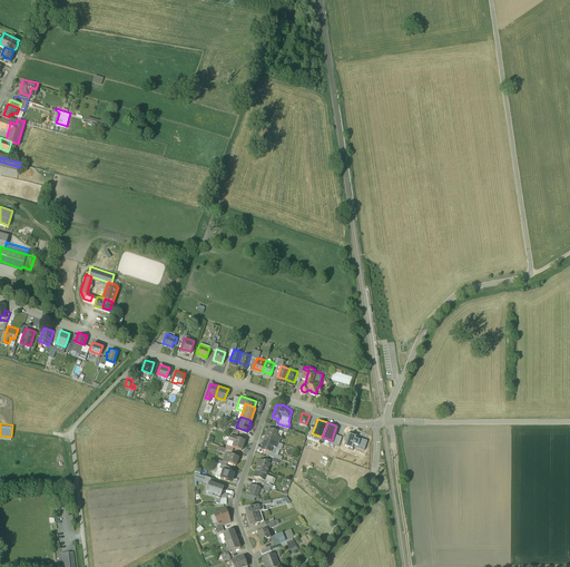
[(281,436),(274,433),(275,428),(268,426),(265,436),(278,440),(281,436)]
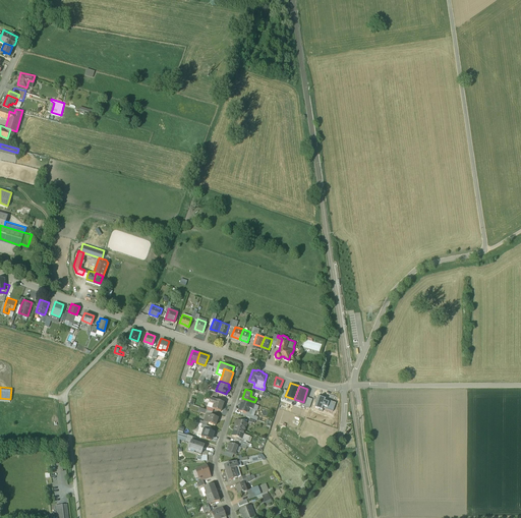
[(324,406),(327,407),(329,400),(326,399),(327,396),(319,393),(314,404),(315,404),(315,406),(319,406),(317,407),(323,409),(324,406)]
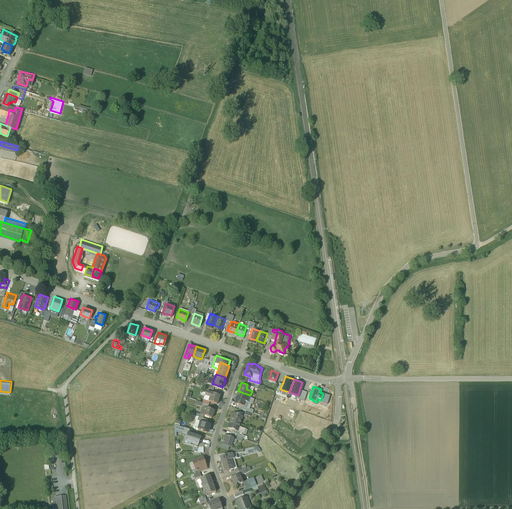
[(307,390),(300,388),(298,395),(297,396),(304,398),(307,390)]
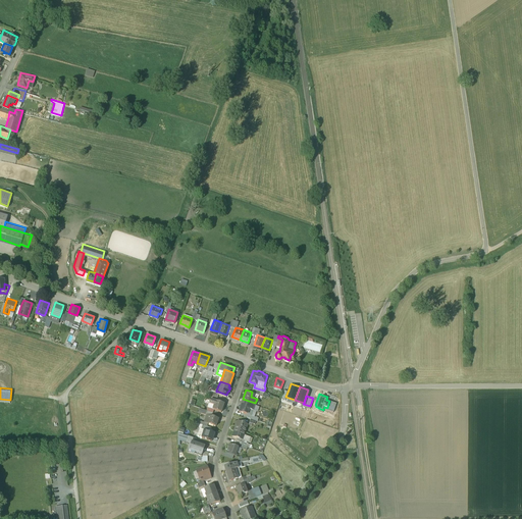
[(216,399),(216,398),(215,399),(214,403),(213,407),(214,407),(221,410),(224,401),(216,399)]
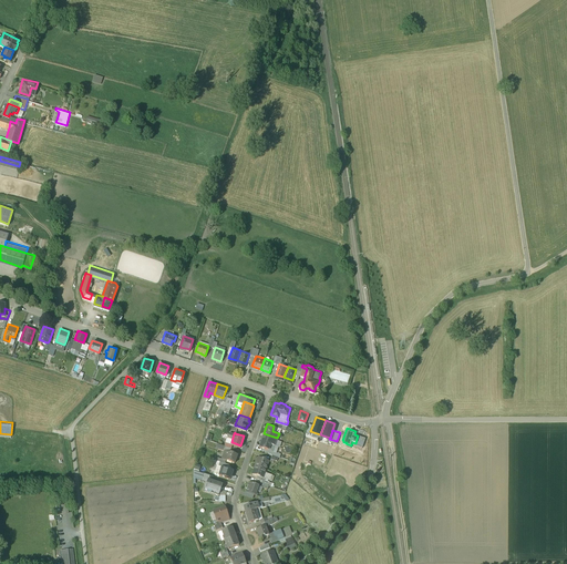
[(277,438),(264,433),(259,444),(267,448),(269,448),(270,442),(275,443),(277,438)]
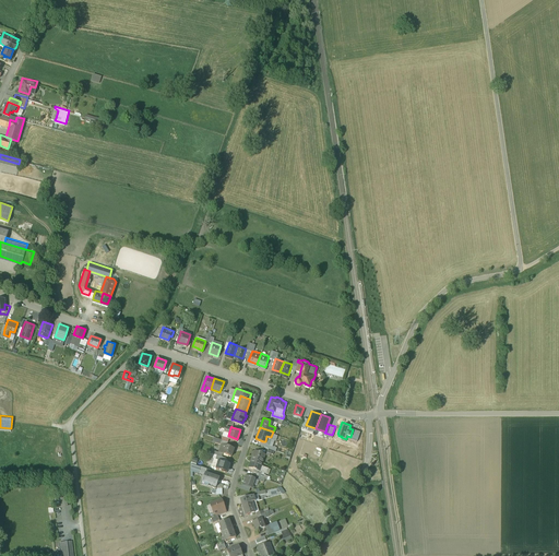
[(360,429),(354,427),(353,429),(351,437),(357,439),(360,429)]
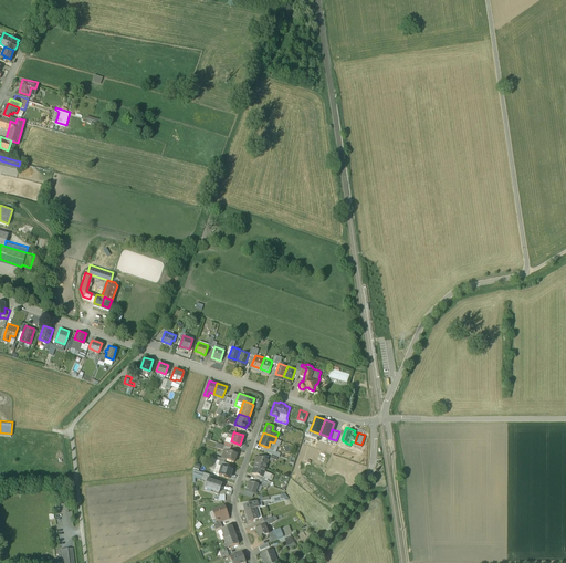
[(227,448),(223,448),(221,456),(233,460),(237,451),(229,449),(227,448)]
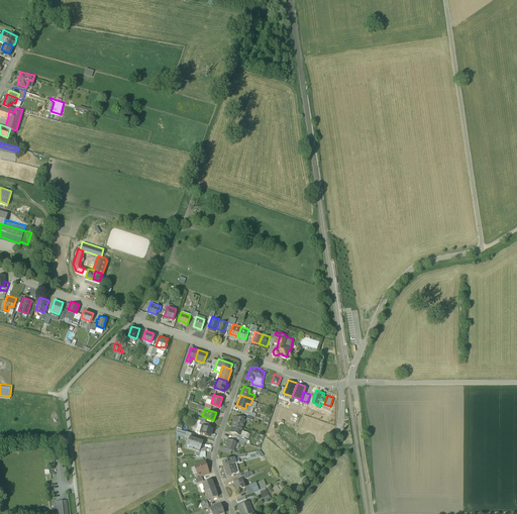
[(245,417),(235,414),(234,419),(233,421),(232,422),(242,425),(245,417)]
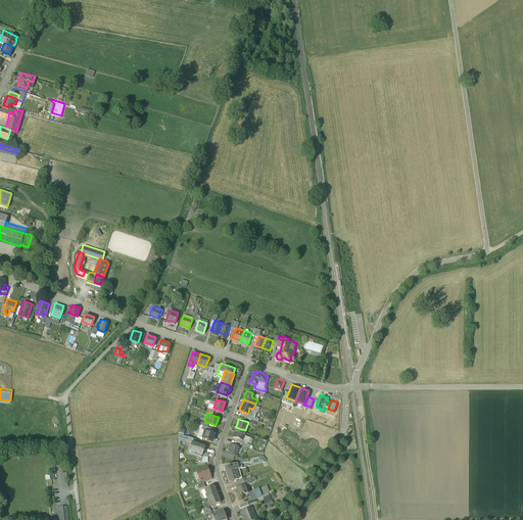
[(245,430),(235,427),(233,435),(236,436),(242,438),(244,433),(245,430)]
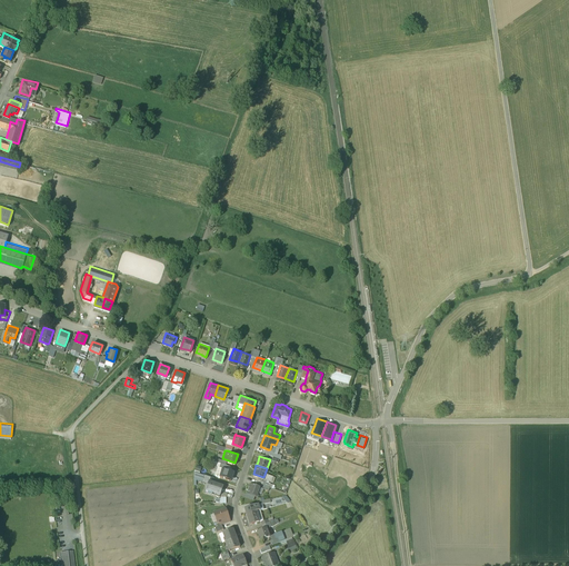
[(233,469),(222,466),(219,475),(230,478),(233,469)]
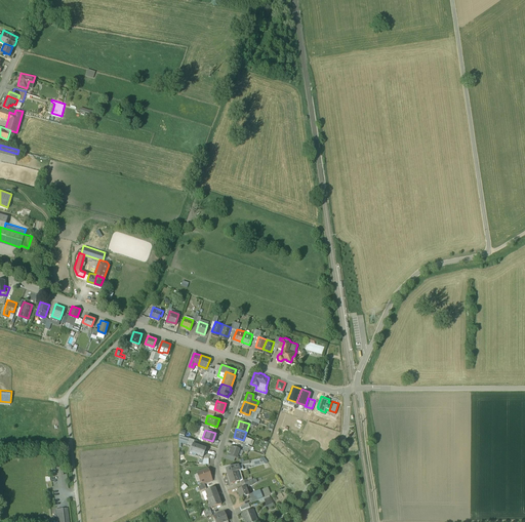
[(190,437),(178,433),(179,440),(180,441),(188,442),(190,437)]
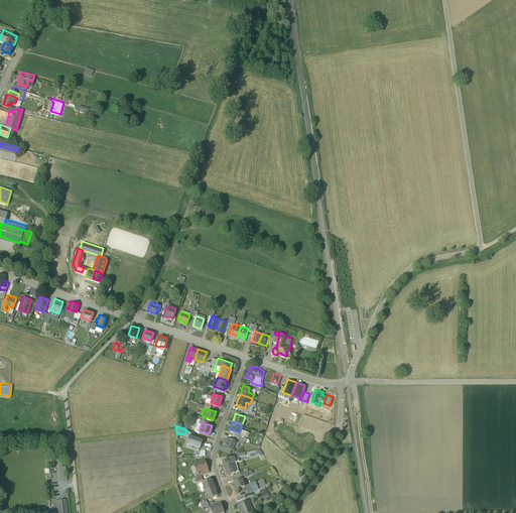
[(190,434),(189,434),(188,436),(186,442),(200,447),(203,438),(190,434)]
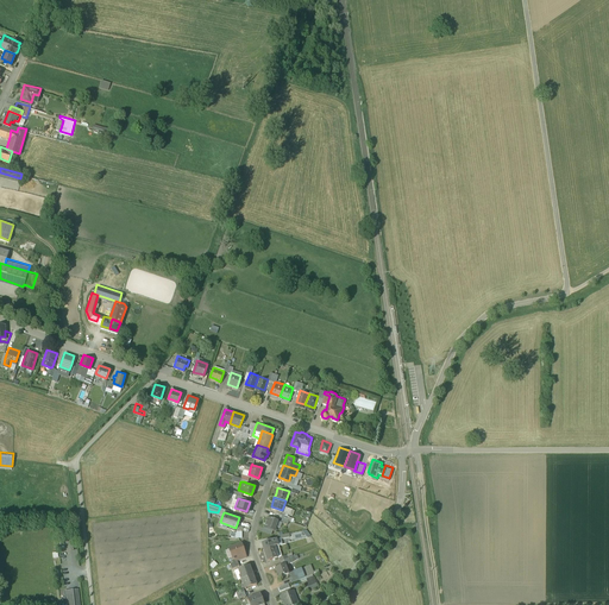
[(277,518),(268,515),(264,525),(272,528),(274,529),(277,518)]
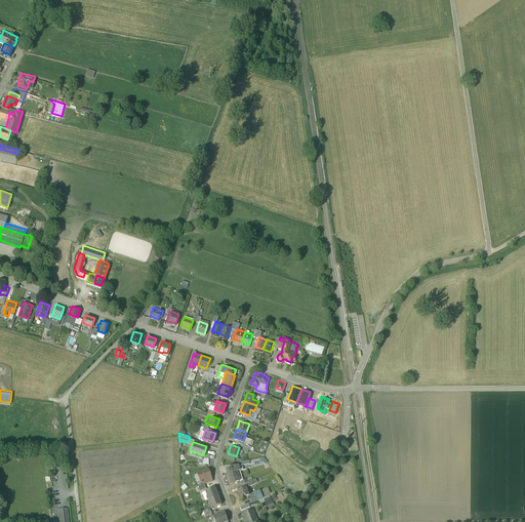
[(231,464),(226,466),(228,472),(236,469),(239,469),(237,463),(231,465),(231,464)]
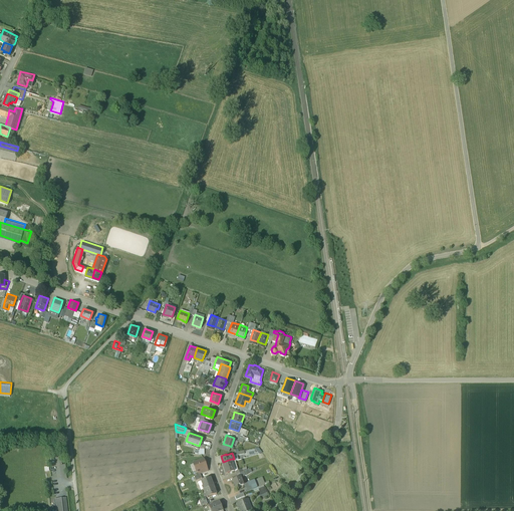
[(203,457),(193,461),(196,469),(198,469),(199,472),(200,472),(208,469),(206,465),(205,462),(203,457)]
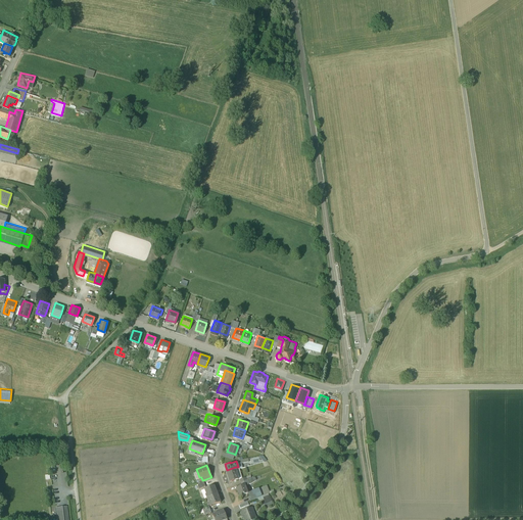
[(235,467),(227,470),(229,479),(238,477),(235,467)]
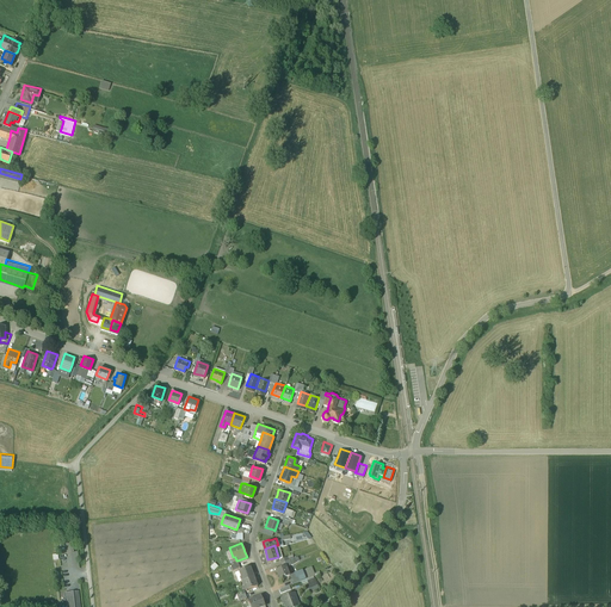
[(284,564),(276,567),(279,577),(289,574),(289,573),(285,564),(285,563),(284,564)]
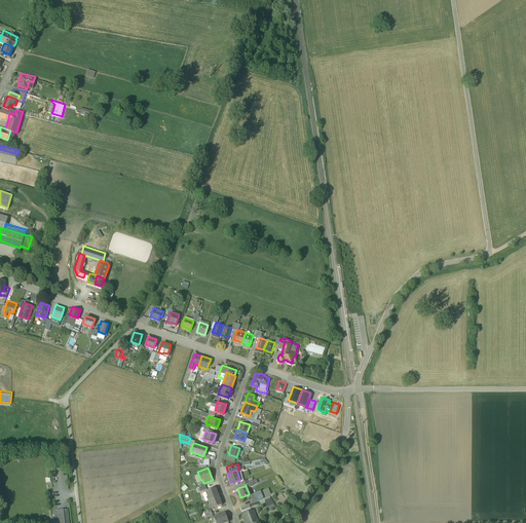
[(215,486),(205,490),(209,498),(218,494),(215,486)]
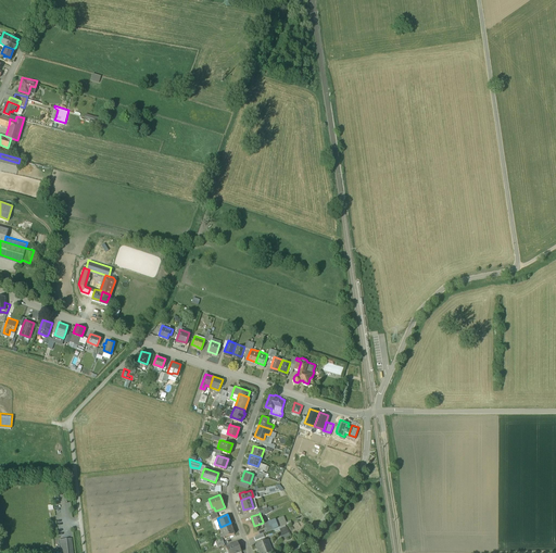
[(283,514),(276,517),(278,525),(286,522),(283,514)]
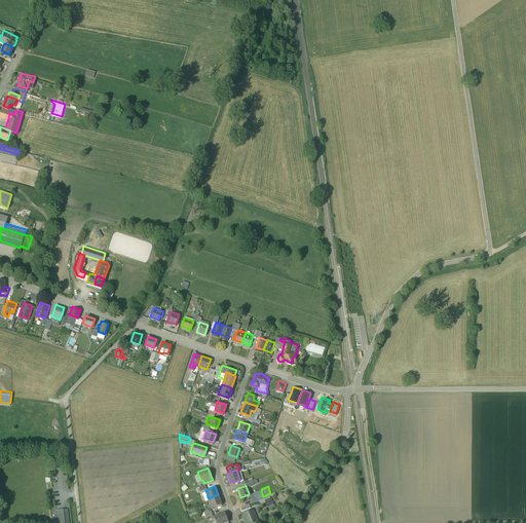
[(261,489),(253,492),(254,496),(256,495),(258,498),(263,496),(261,489)]
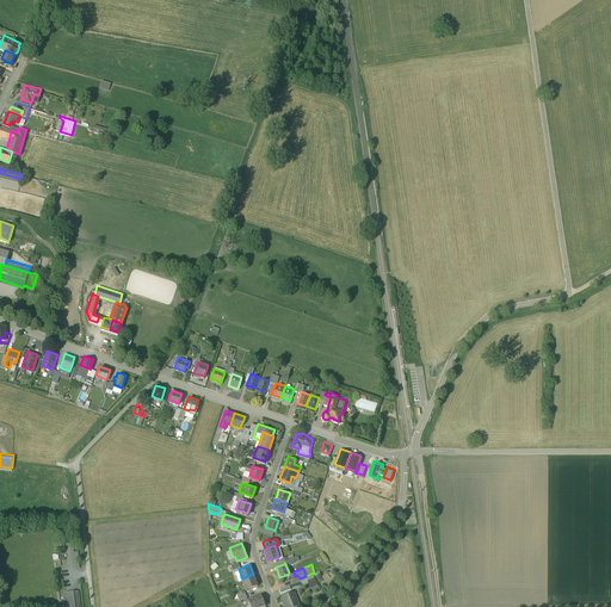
[(294,571),(289,573),(289,574),(292,581),(300,578),(297,575),(295,576),(294,571)]
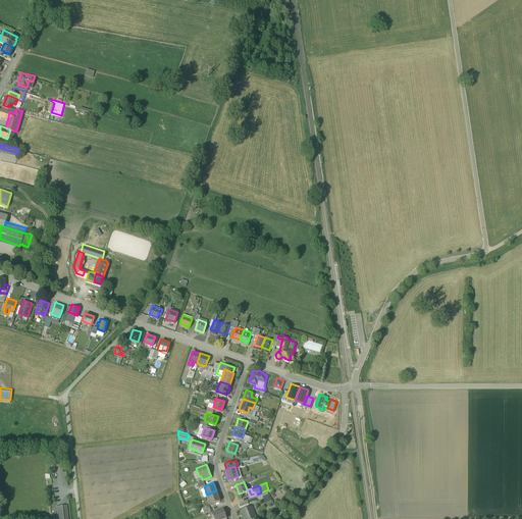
[(207,495),(206,495),(208,498),(209,498),(210,502),(215,500),(215,501),(219,499),(216,490),(207,495)]
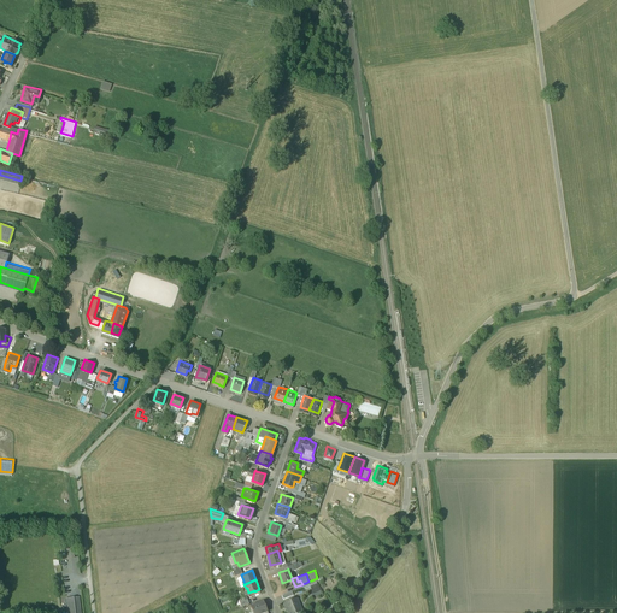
[(62,611),(62,612),(81,612),(78,595),(66,596),(68,609),(62,611)]
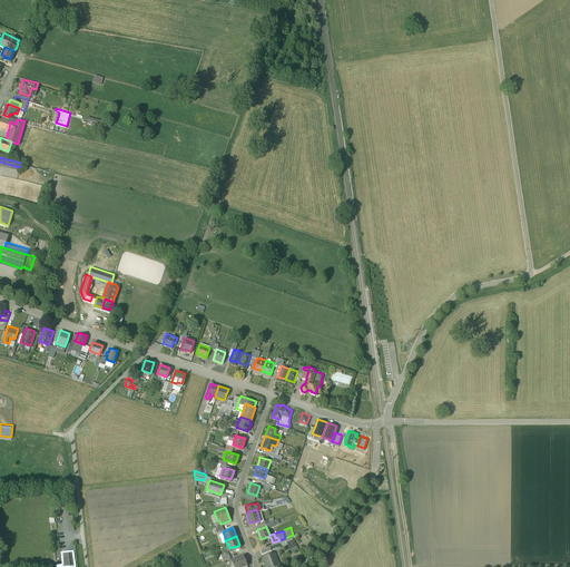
[(274,551),(264,556),(267,566),(278,563),(274,551)]
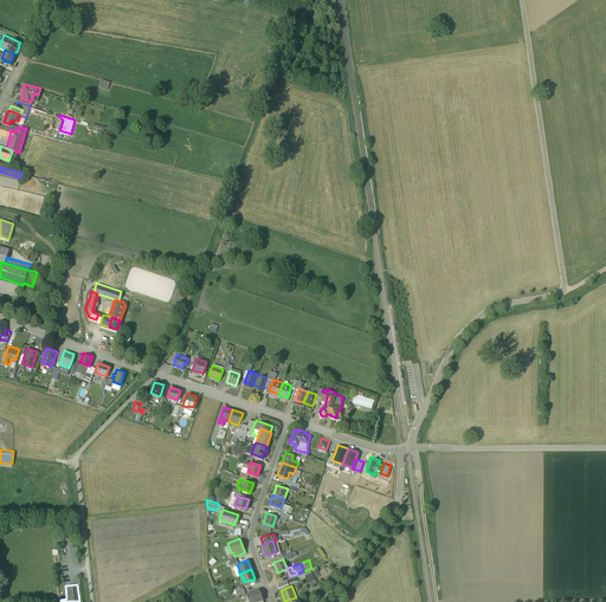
[(258,589),(246,594),(249,599),(250,599),(250,601),(252,601),(256,601),(263,599),(260,593),(258,589)]
